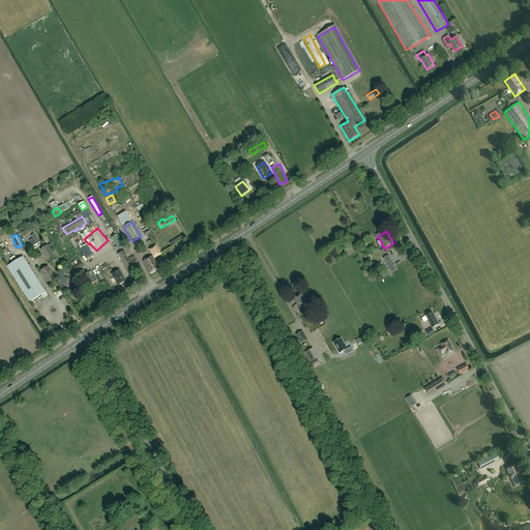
[(112,238),(118,249),(124,246),(118,234),(112,238)]
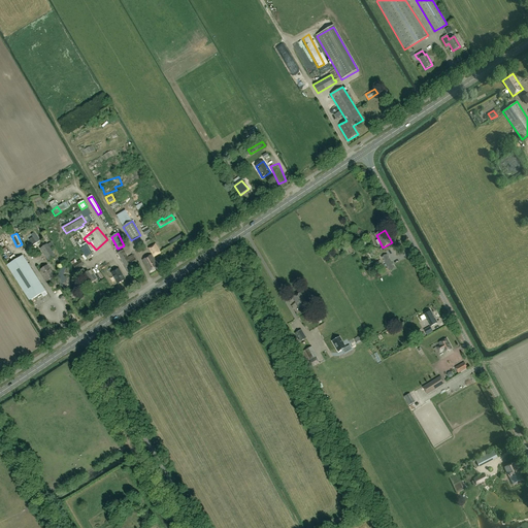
[(79,236),(69,241),(75,252),(85,245),(79,236)]
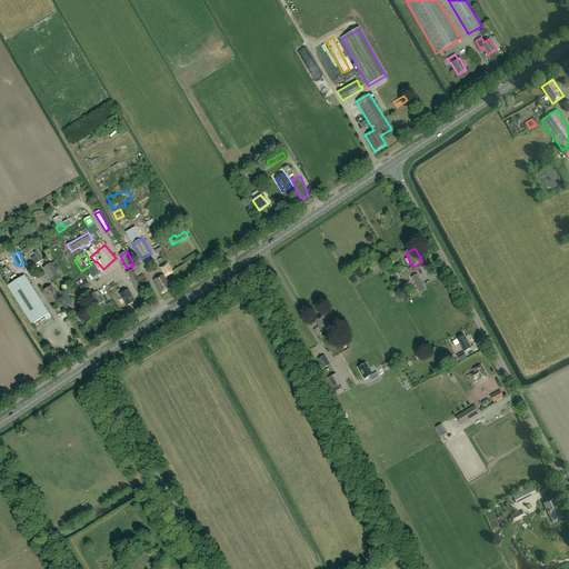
[(166,277),(173,272),(168,262),(160,267),(161,268),(160,268),(165,277),(166,276),(166,277)]
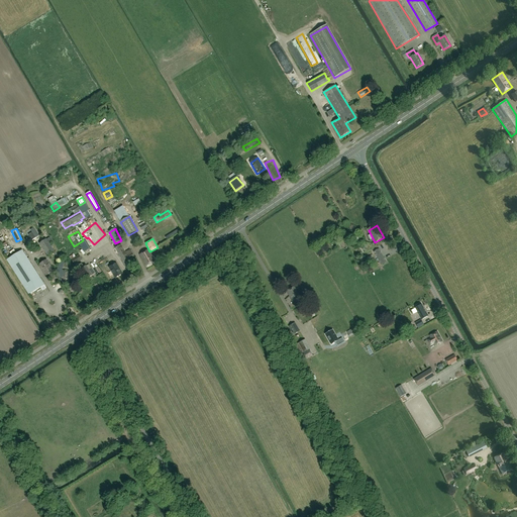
[(39,243),(47,256),(54,253),(55,254),(57,253),(56,251),(55,252),(46,239),(39,243)]
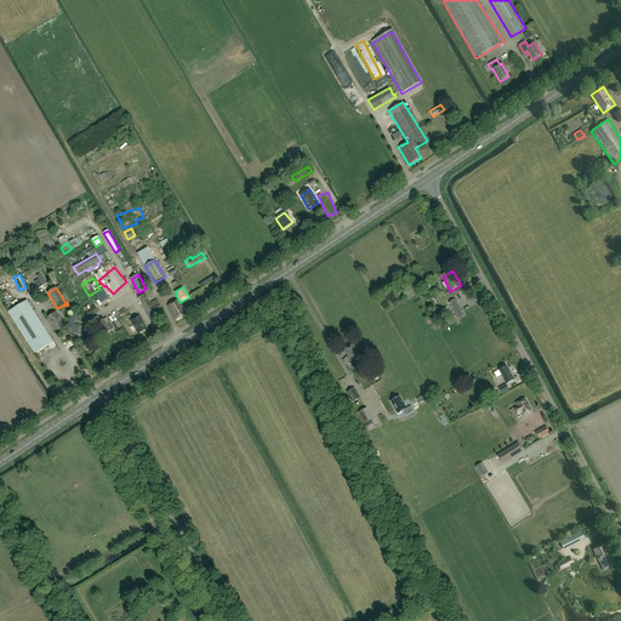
[(152,323),(159,318),(146,294),(138,298),(152,323)]
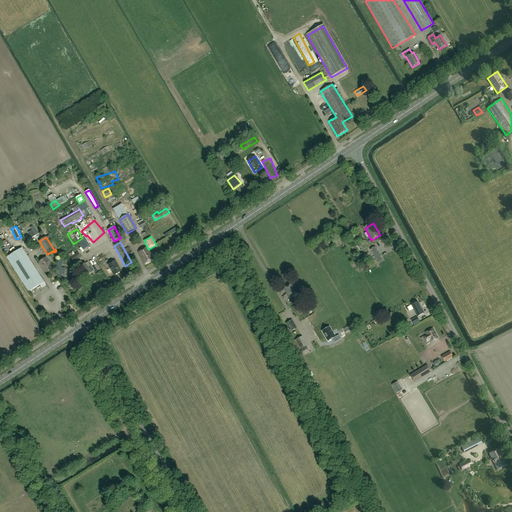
[(375,246),(370,249),(377,262),(382,259),(375,246)]
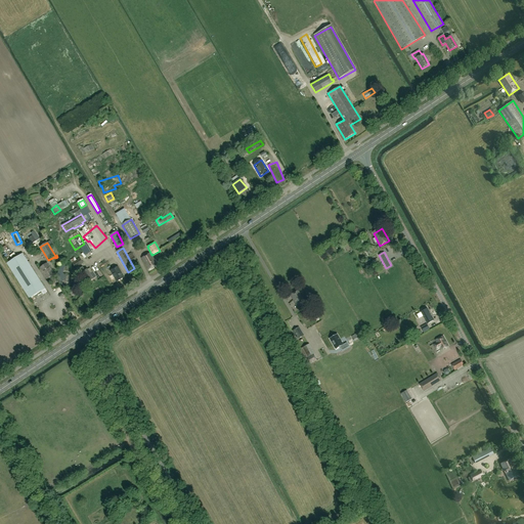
[(128,255),(132,264),(137,261),(132,253),(128,255)]
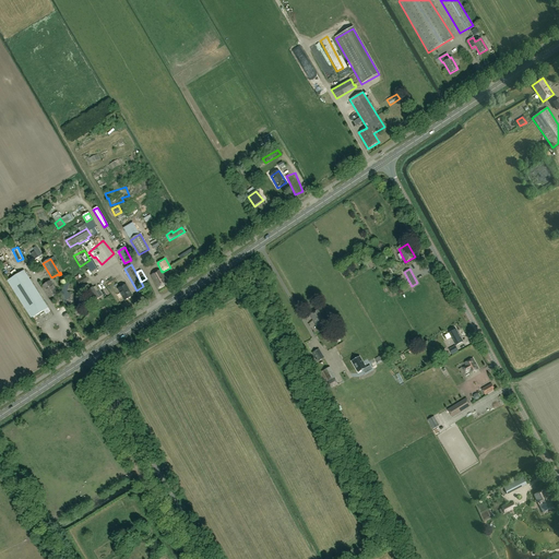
[(161,270),(151,275),(158,288),(167,283),(161,270)]
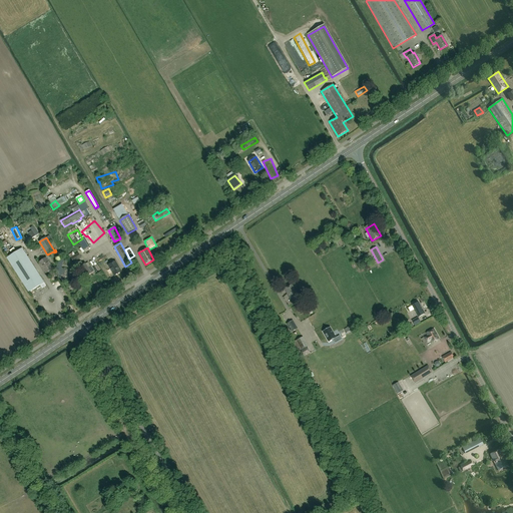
[(44,283),(22,248),(7,259),(28,293),(40,286),(42,289),(46,287),(44,283)]
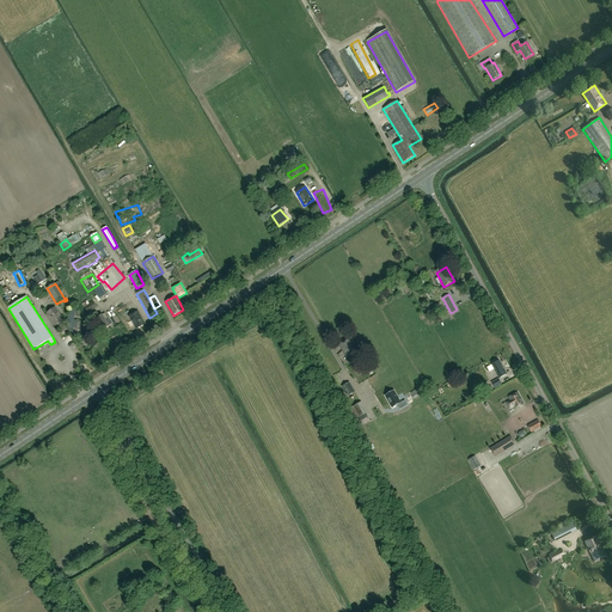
[(89,313),(93,320),(101,332),(109,326),(112,324),(108,317),(105,313),(102,316),(99,317),(97,312),(95,313),(92,311),(97,307),(93,303),(90,305),(87,301),(83,304),(85,307),(84,308),(87,313),(89,313)]
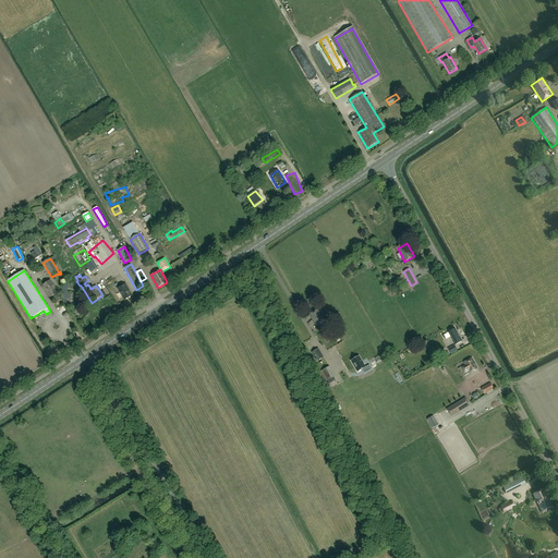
[(50,280),(43,286),(50,298),(58,292),(50,280)]
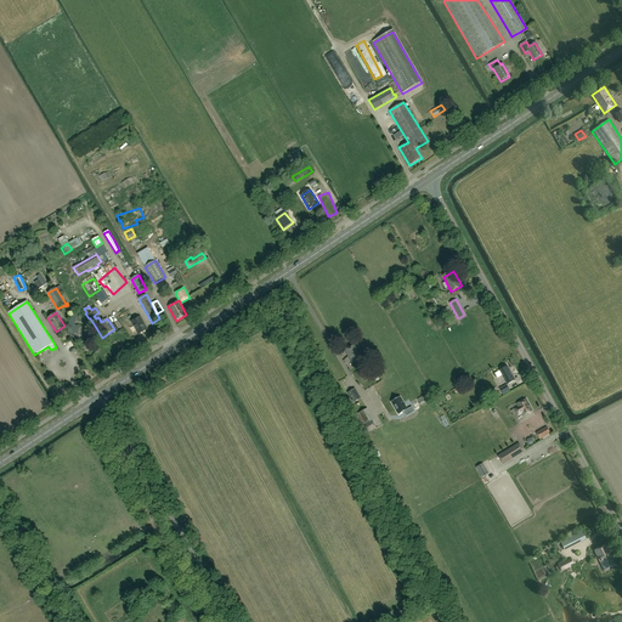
[(139,334),(147,329),(140,317),(131,322),(139,334)]
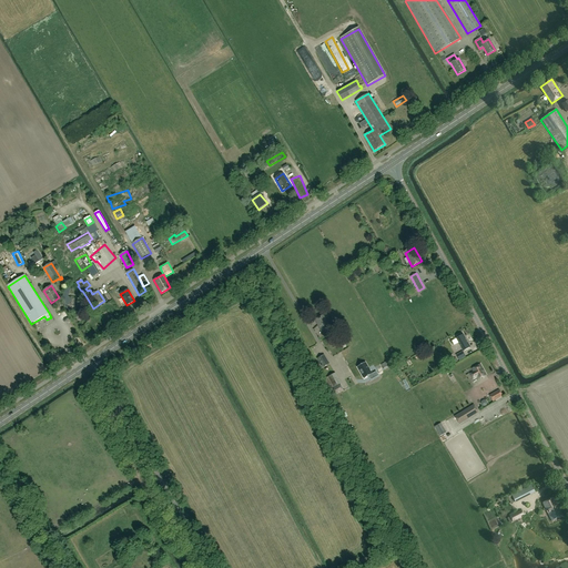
[(323,315),(315,321),(322,334),(331,330),(323,315)]
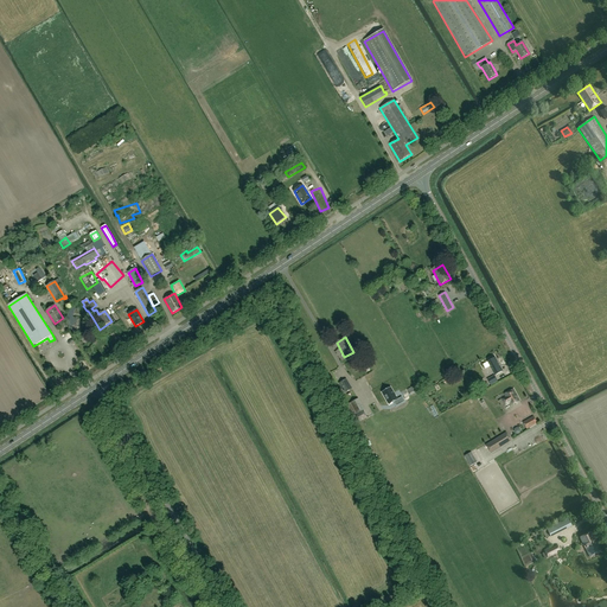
[(494,358),(487,362),(496,375),(503,371),(494,358)]
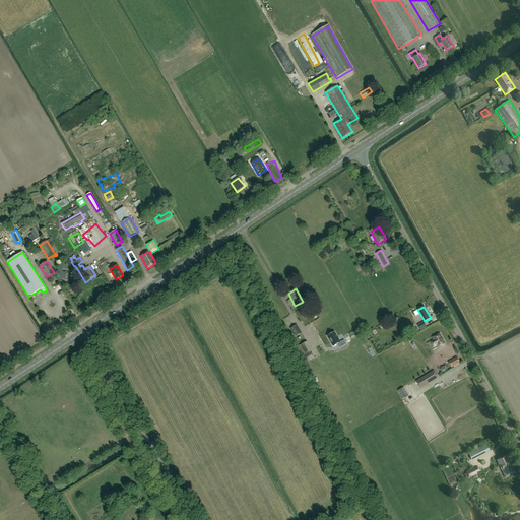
[(420,330),(427,327),(424,322),(417,325),(420,330)]
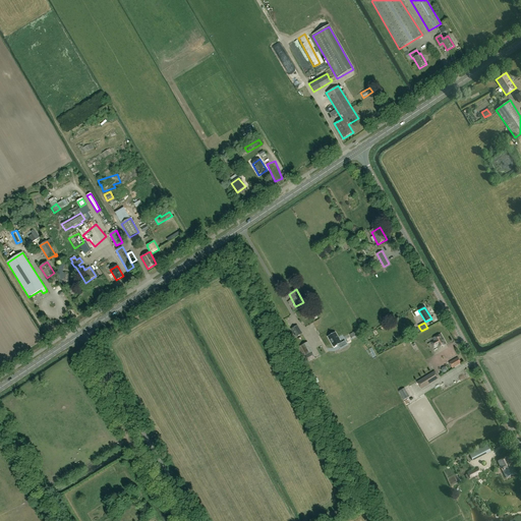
[(297,326),(291,330),(295,338),(302,334),(297,326)]
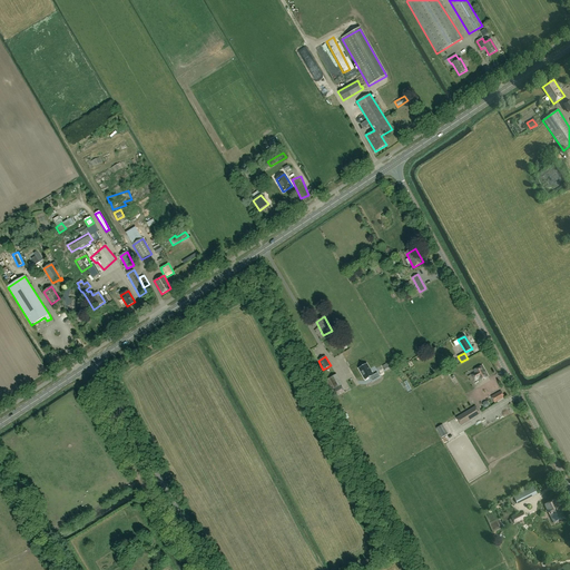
[(357,367),(364,379),(372,374),(365,362),(357,367)]
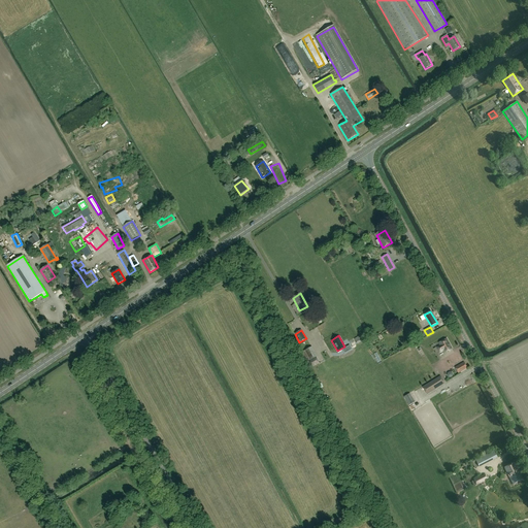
[(361,335),(354,339),(357,344),(364,340),(361,335)]
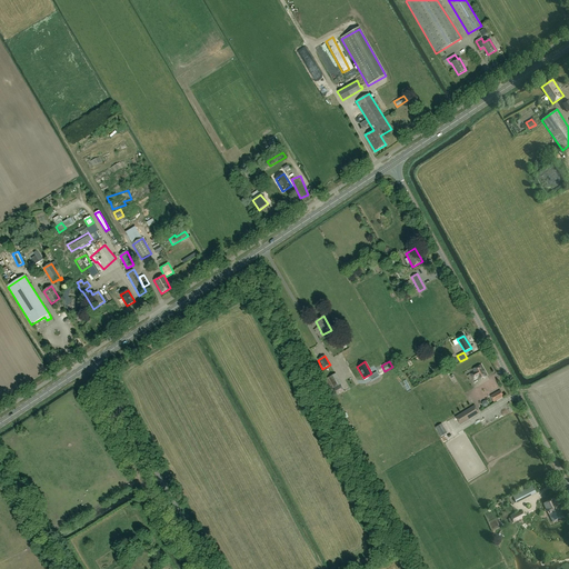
[(473,380),(477,379),(478,380),(487,376),(481,366),(472,370),(473,372),(470,375),(473,380)]
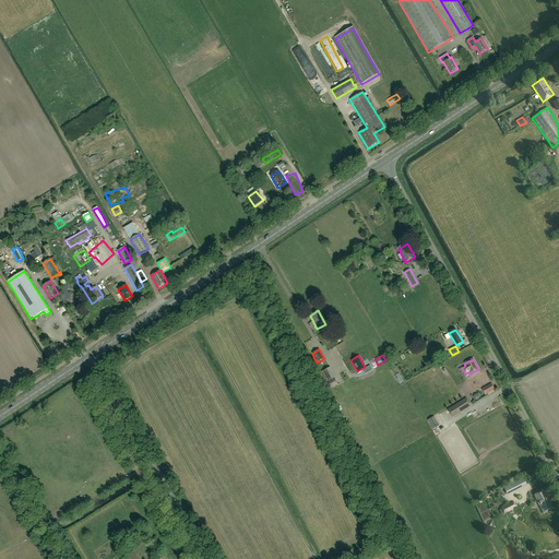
[(328,364),(317,370),(324,384),(326,382),(335,378),(336,378),(328,364)]
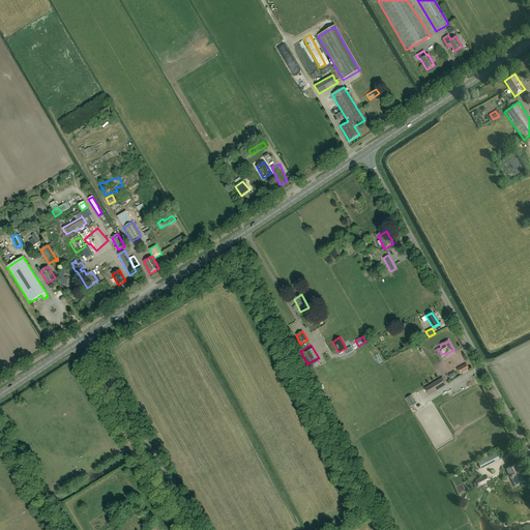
[(318,358),(310,362),(313,369),(321,364),(318,358)]
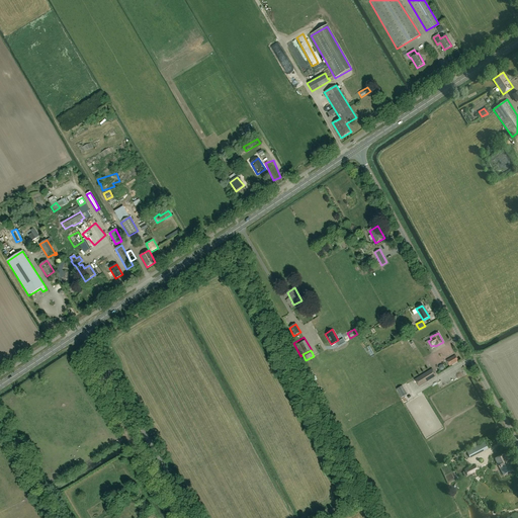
[(449,366),(458,361),(455,356),(446,361),(449,366)]
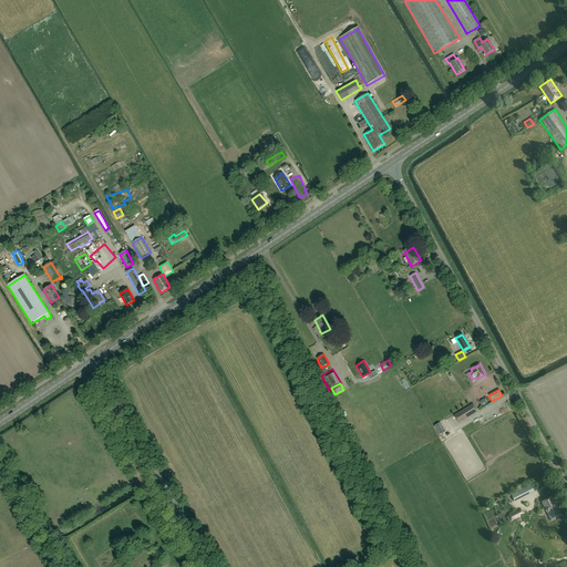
[(473,404),(454,415),(459,423),(478,411),(473,404)]
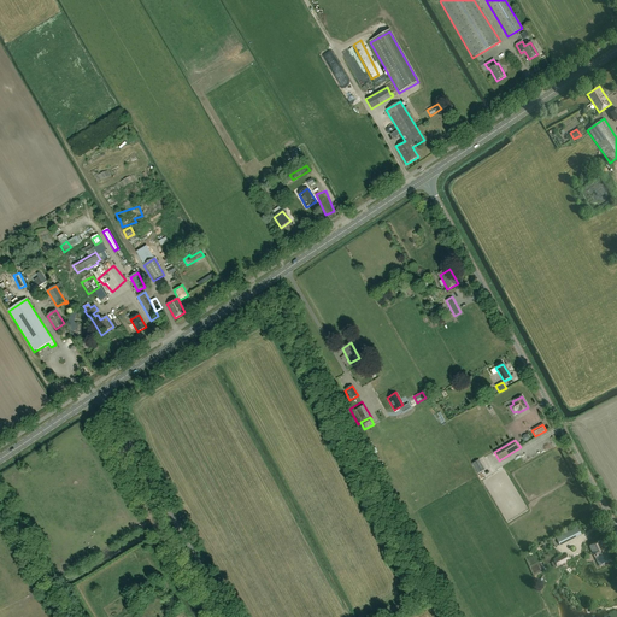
[(472,464),(479,474),(485,470),(479,460),(472,464)]
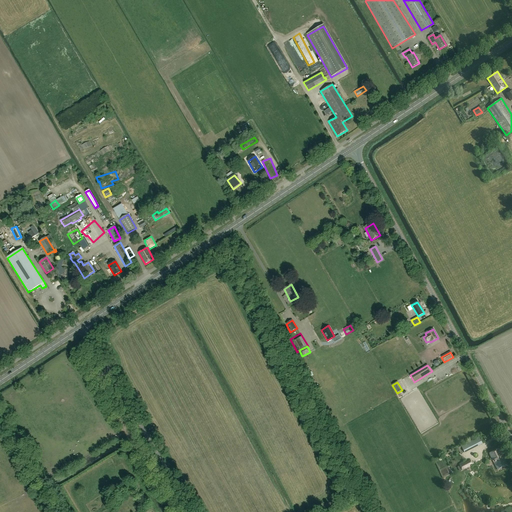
[(461,446),(465,454),(483,444),(479,437),(461,446)]
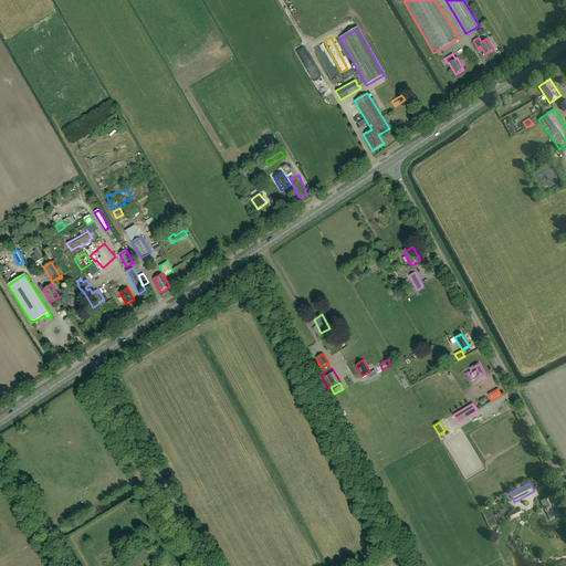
[(562,514),(556,504),(552,495),(541,501),(551,520),(562,514)]
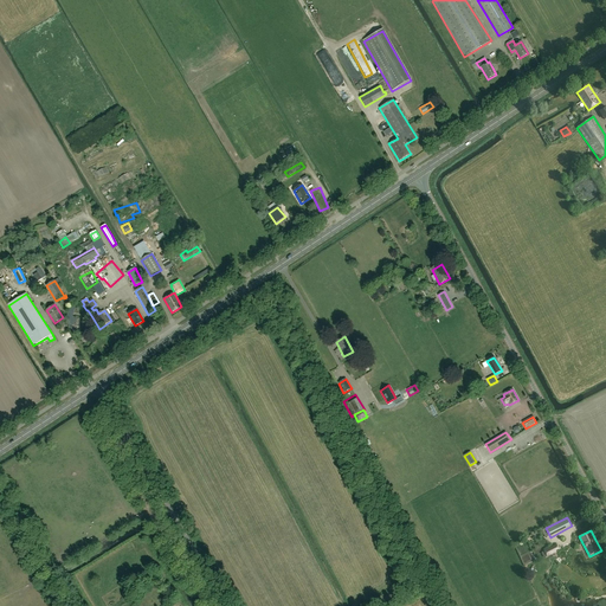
[(560,549),(556,545),(545,550),(545,552),(542,553),(545,558),(547,556),(548,558),(556,553),(556,552),(560,549)]
